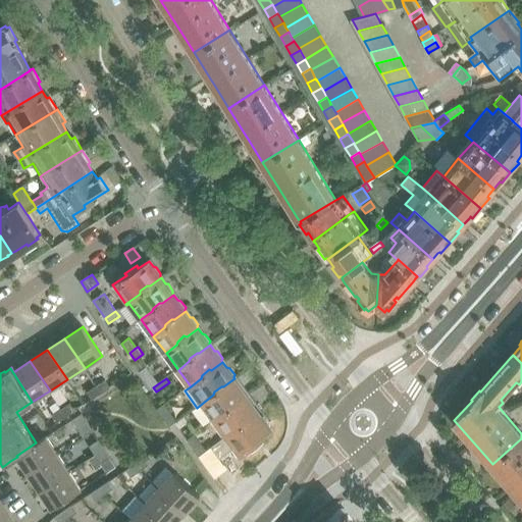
[(213,395),(203,403),(215,420),(226,411),(226,408),(233,403),(236,404),(247,396),(246,394),(247,390),(242,384),(239,384),(235,378),(223,386),(221,386),(214,392),(213,395)]
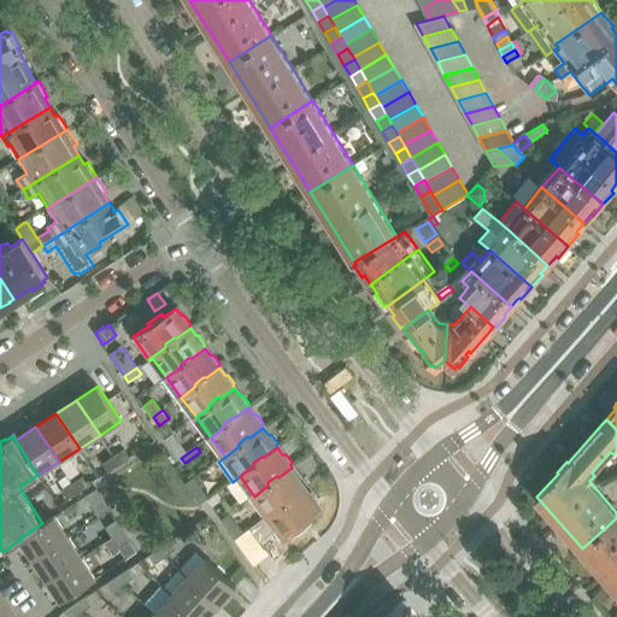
[(124,450),(113,456),(119,465),(130,458),(124,450)]
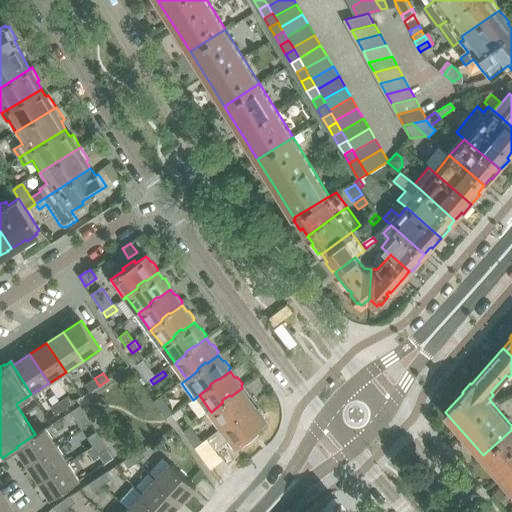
[(94,378),(85,384),(90,392),(99,386),(94,378)]
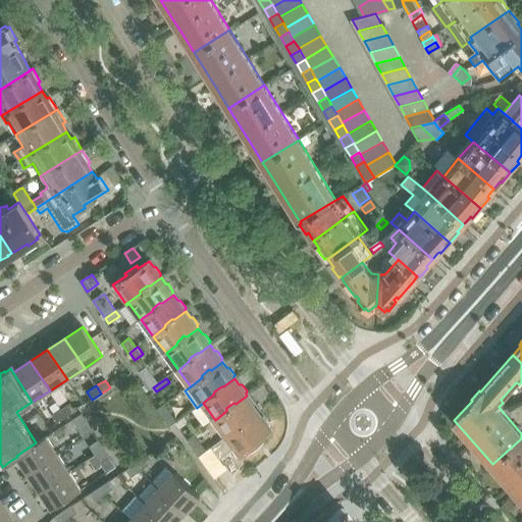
[(226,411),(215,420),(227,436),(260,412),(259,411),(259,408),(254,401),(251,401),(247,396),(236,404),(233,403),(226,408),(226,411)]
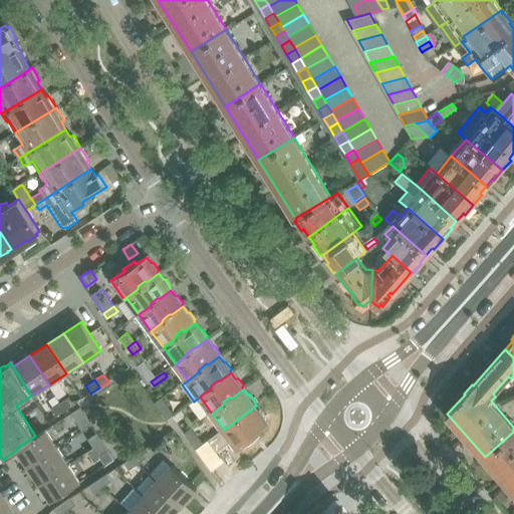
[(69,397),(60,403),(65,410),(74,404),(69,397)]
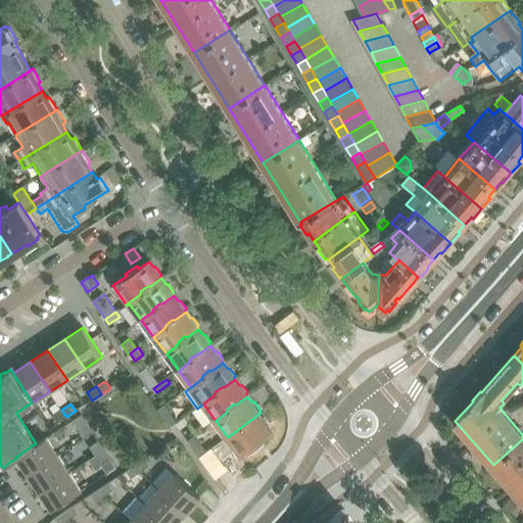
[(172,413),(165,405),(164,406),(157,411),(163,418),(172,413)]
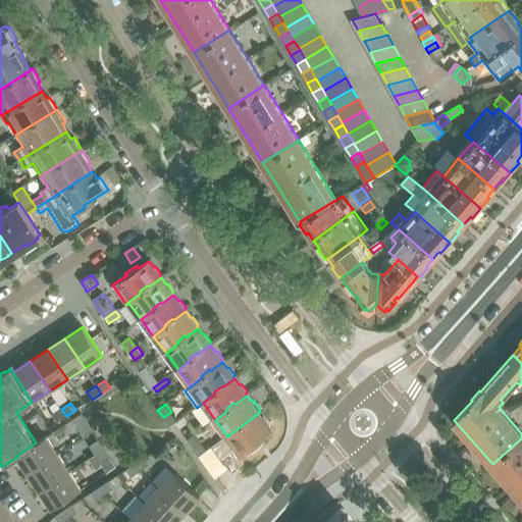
[(61,409),(52,415),(57,422),(66,416),(61,409)]
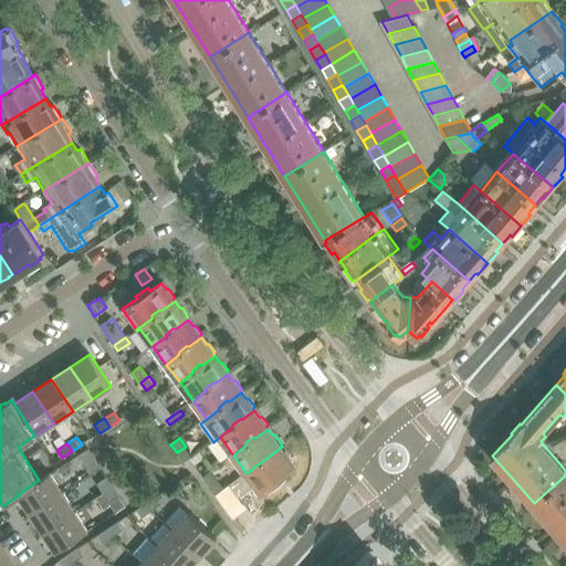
[(223,490),(217,494),(232,516),(245,507),(239,498),(253,488),(259,495),(272,483),(274,485),(286,475),(284,473),(291,467),(292,458),(285,449),(282,448),(282,447),(247,473),(230,485),(223,490)]
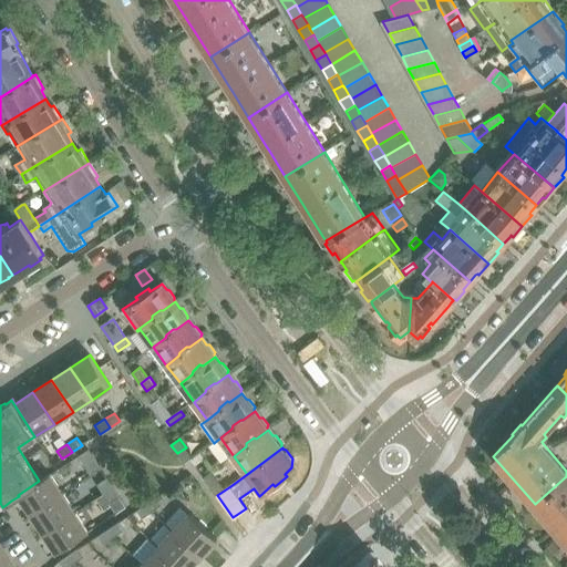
[(89,450),(79,456),(85,465),(95,459),(89,450)]
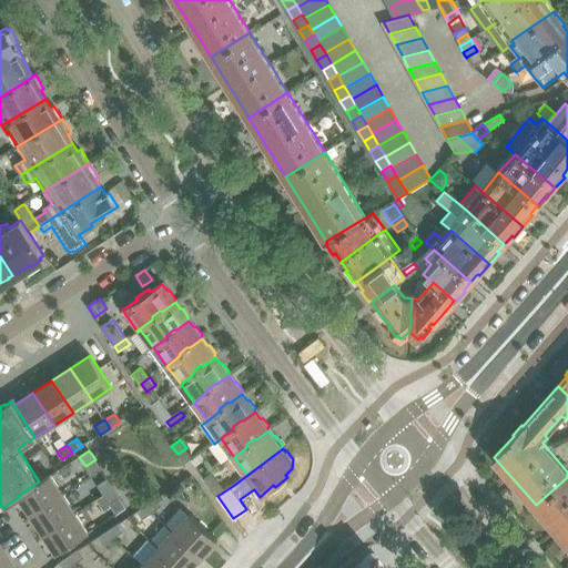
[(196,465),(206,458),(202,452),(193,457),(192,458),(196,465)]
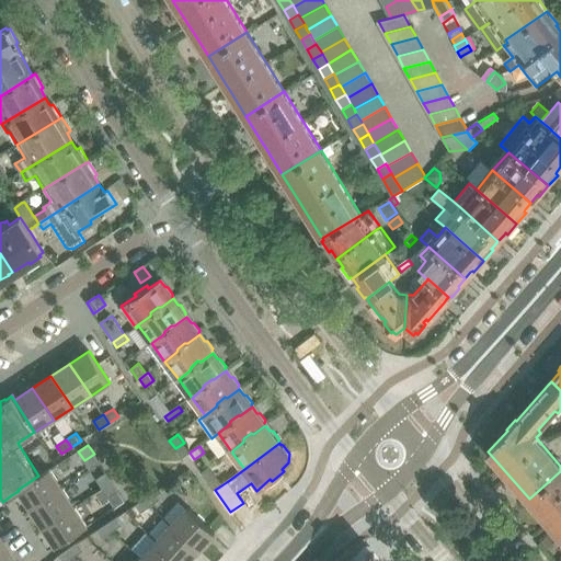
[(94,454),(84,460),(90,470),(100,464),(94,454)]
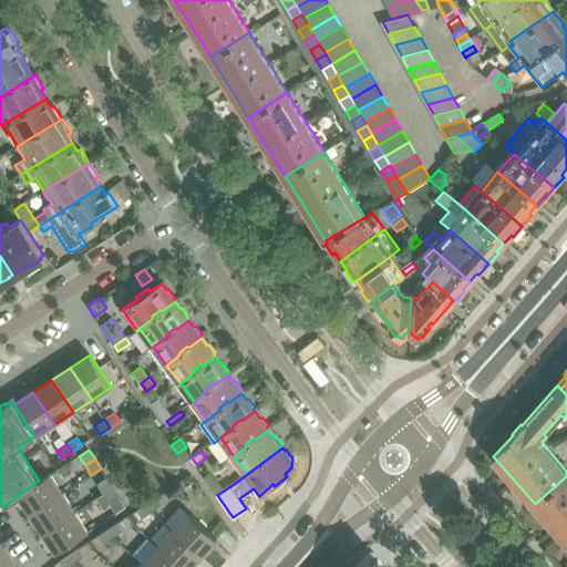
[(39,481),(18,495),(19,496),(31,514),(63,493),(50,473),(39,481)]
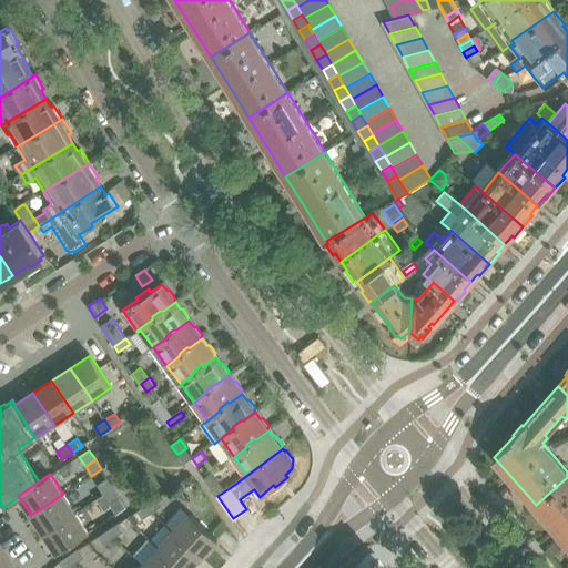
[(567,477),(536,505),(561,535),(567,543),(567,477)]
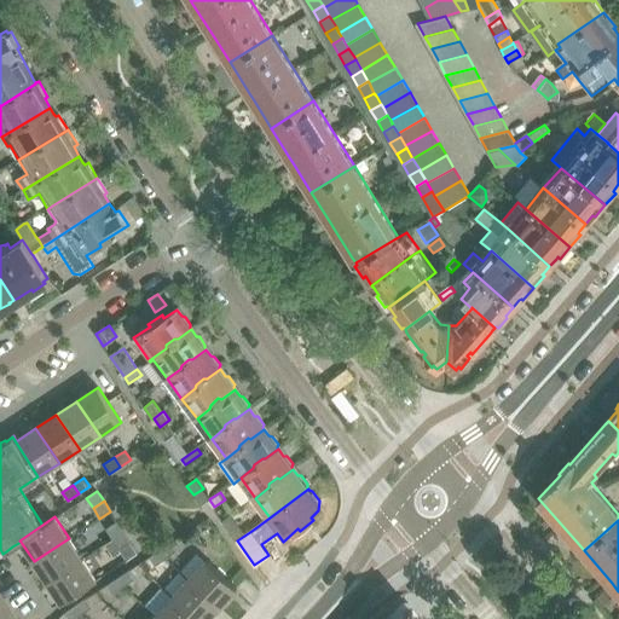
[(117,521),(106,528),(113,539),(123,532),(117,521)]
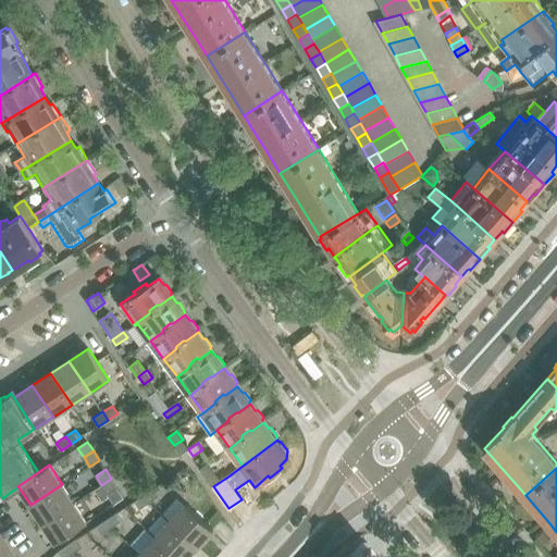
[(213,472),(207,477),(213,486),(220,482),(213,472)]
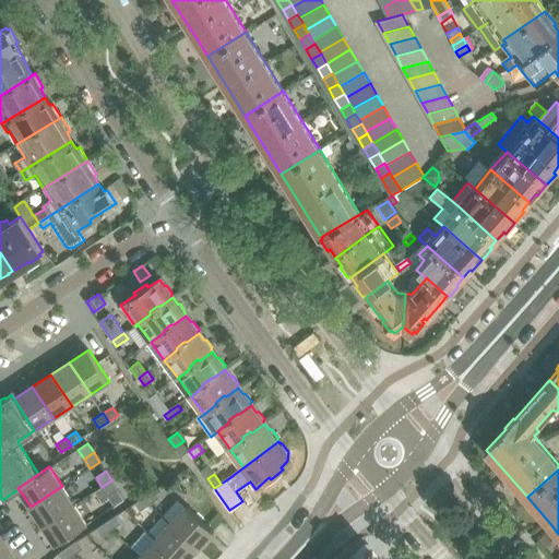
[(111,480),(102,487),(108,496),(118,489),(111,480)]
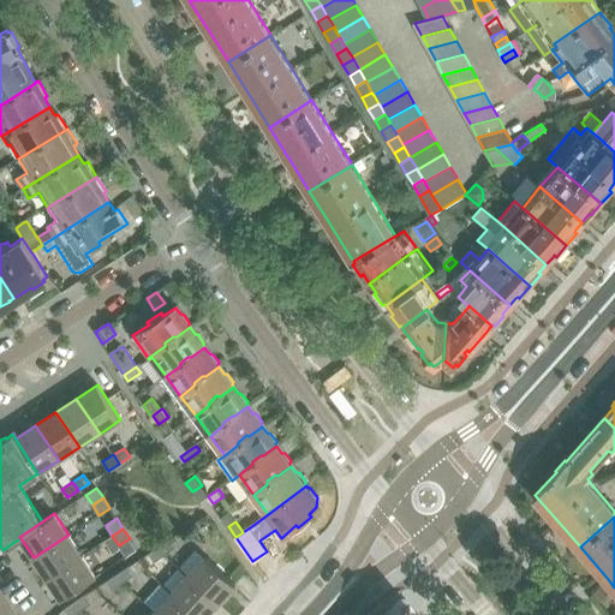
[(69,535),(34,557),(47,579),(82,556),(69,535)]
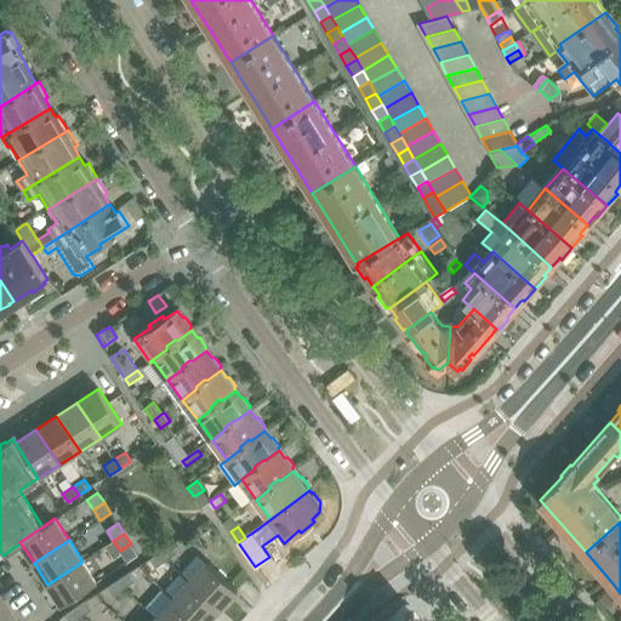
[(172,545),(161,552),(166,560),(177,553),(172,545)]
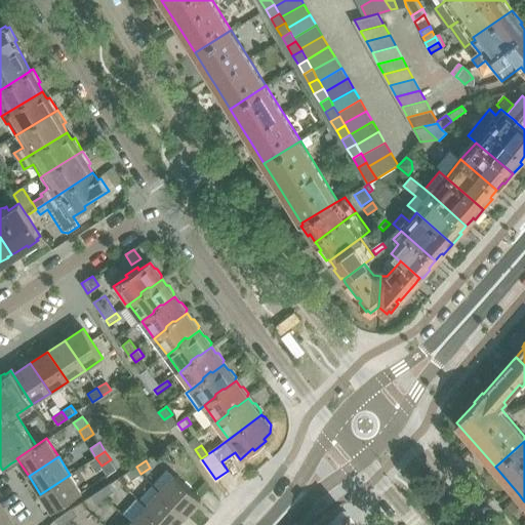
[(136,467),(127,473),(131,480),(140,474),(136,467)]
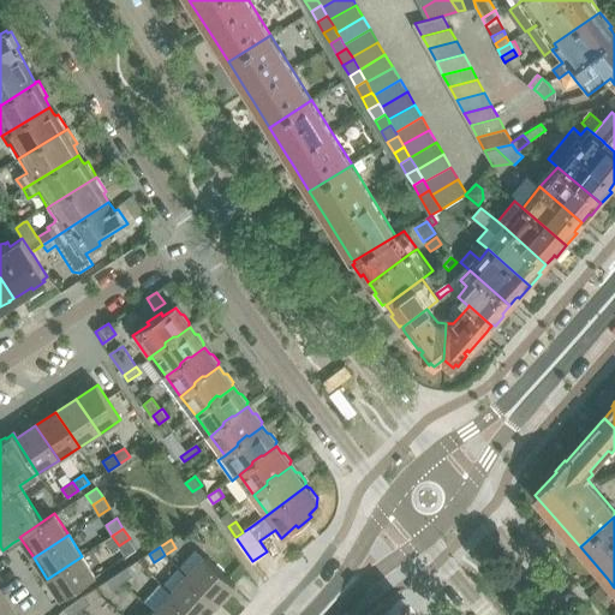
[(82,556),(47,579),(61,599),(96,577),(82,556)]
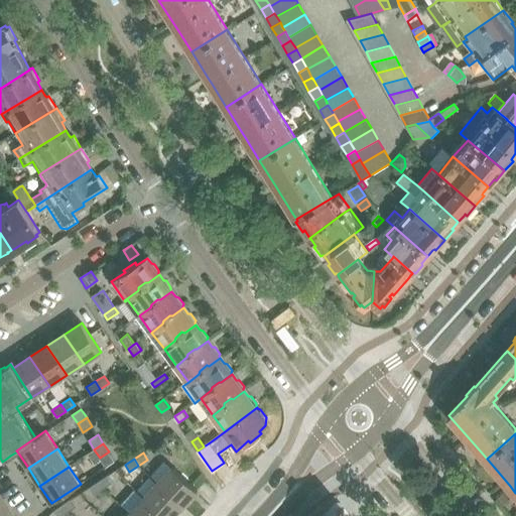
[(157,482),(183,506),(198,491),(171,467),(157,482)]
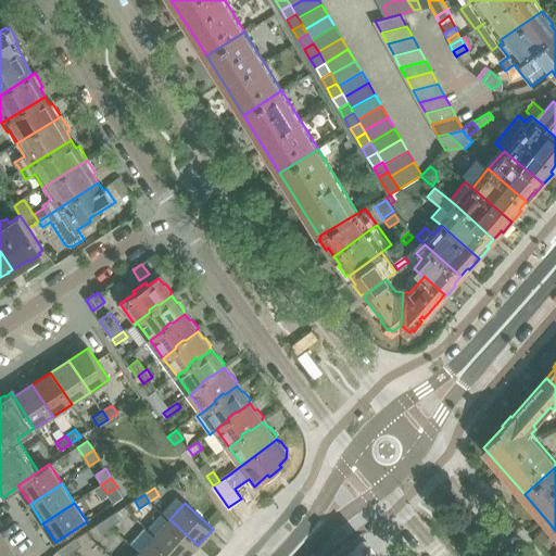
[(116,513),(105,519),(111,527),(121,520),(116,513)]
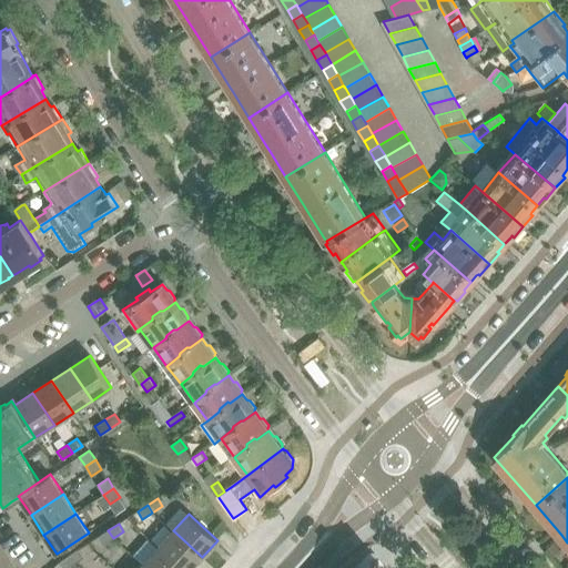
[(108,530),(99,537),(104,545),(113,538),(108,530)]
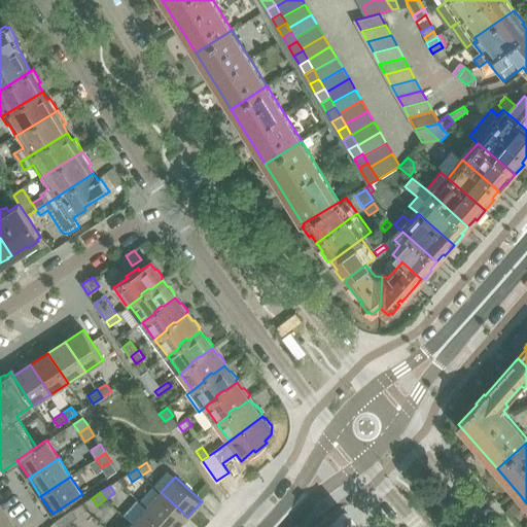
[(178,526),(187,517),(161,492),(146,508),(167,526),(178,526)]
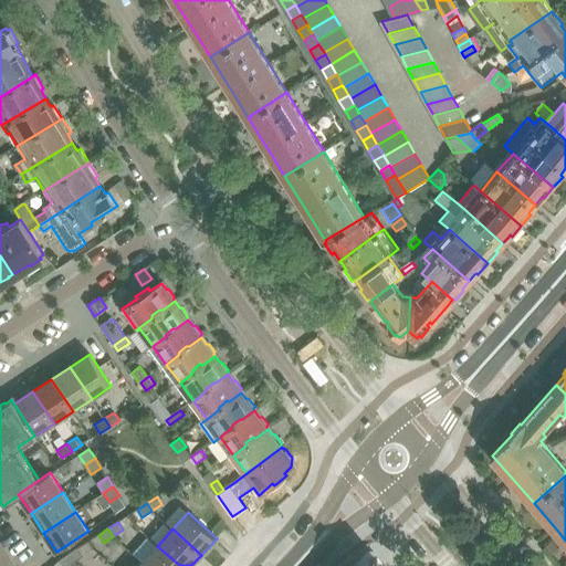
[(179,565),(157,546),(142,563),(146,565),(179,565)]
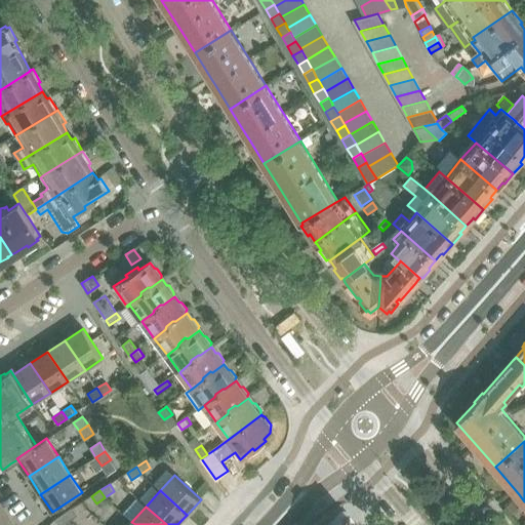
[(73,508),(65,514),(70,521),(78,515),(73,508)]
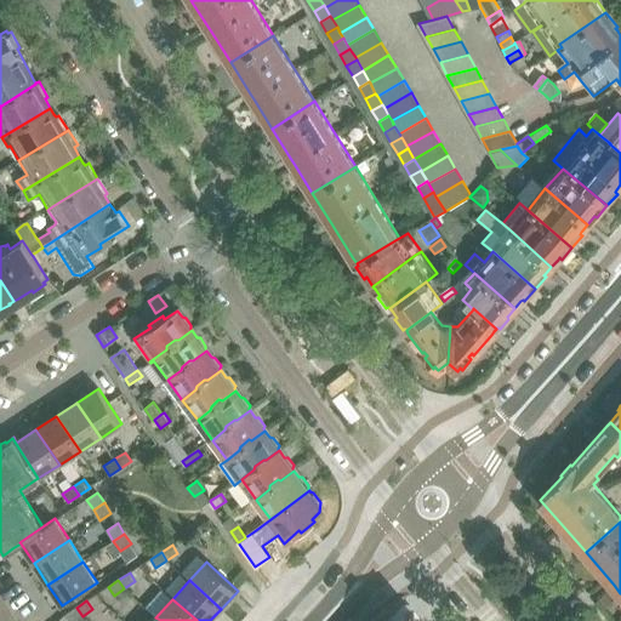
[(77,608),(66,615),(69,620),(74,620),(83,616),(77,608)]
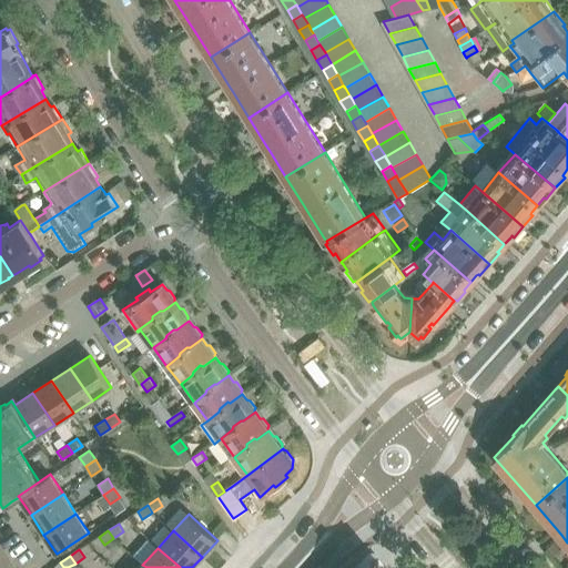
[(385,567),(375,556),(364,567),(385,567)]
